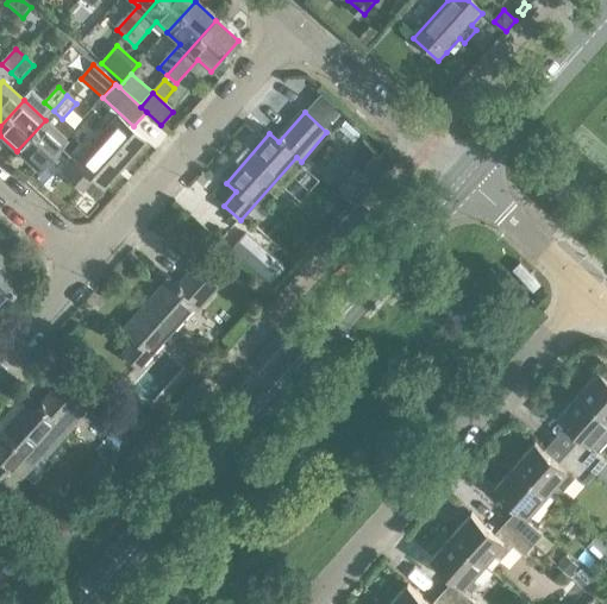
[(105,190),(145,143),(119,119),(77,167),(75,163),(63,177),(82,194),(94,181),(105,190)]
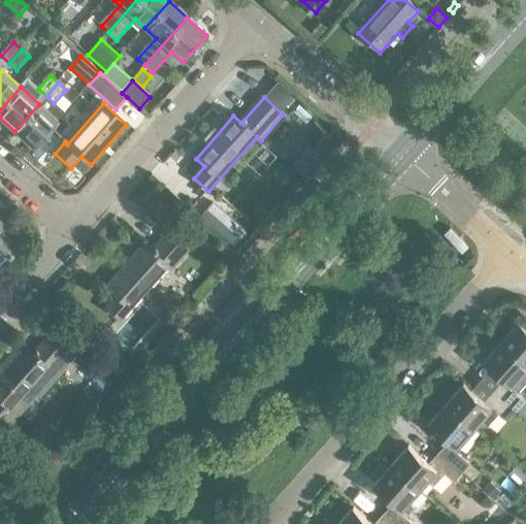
[(39,104),(14,131),(33,149),(58,121),(39,104)]
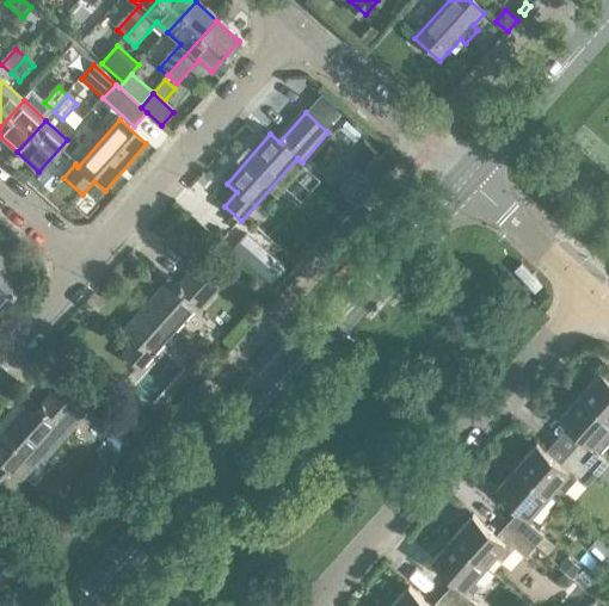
[(356,144),(363,137),(348,123),(340,131),(356,144)]
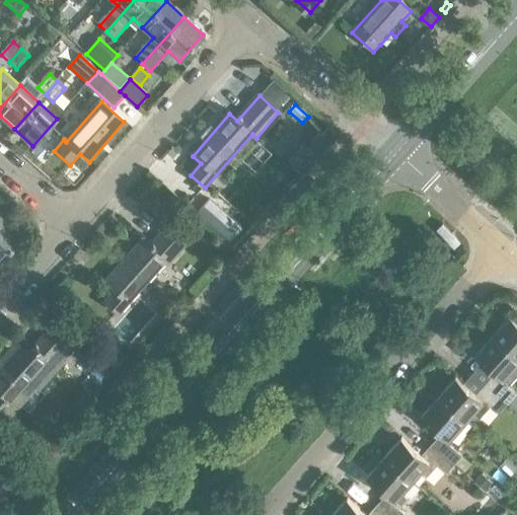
[(300,175),(336,134),(328,128),(310,149),(300,140),(282,160),(300,175)]
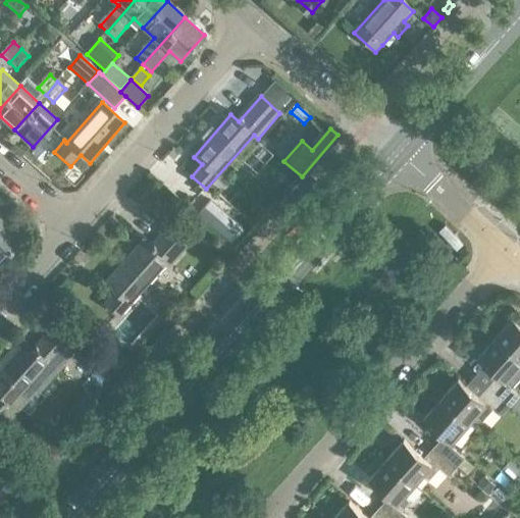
[(225,206),(229,202),(221,195),(217,200),(225,206)]
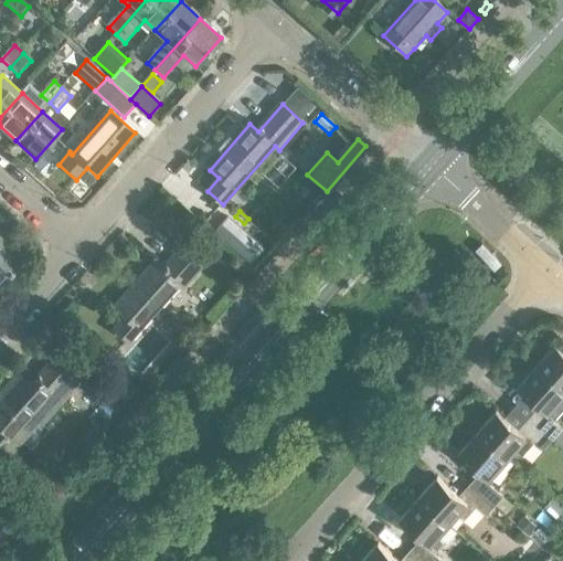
[(3,240),(0,242),(0,283),(23,257),(3,240)]
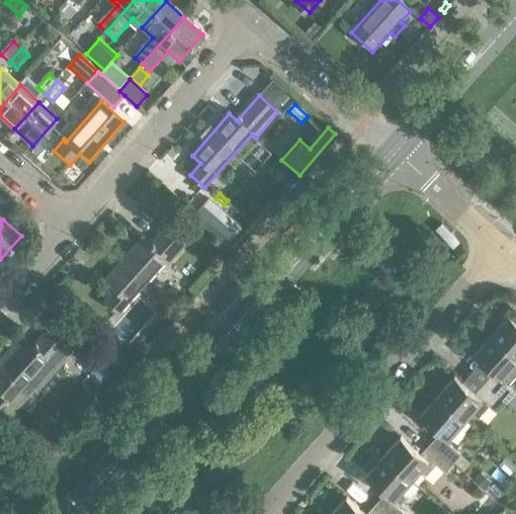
[(233,252),(196,220),(186,232),(223,263),(233,252)]
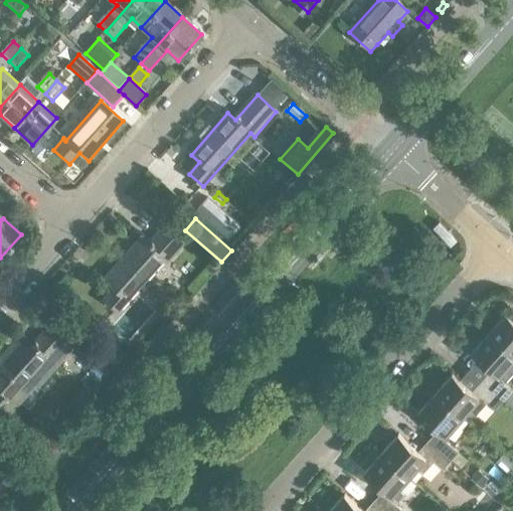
[(168,264),(187,241),(168,224),(149,246),(142,239),(105,282),(113,289),(104,300),(118,312),(164,260),(168,264)]
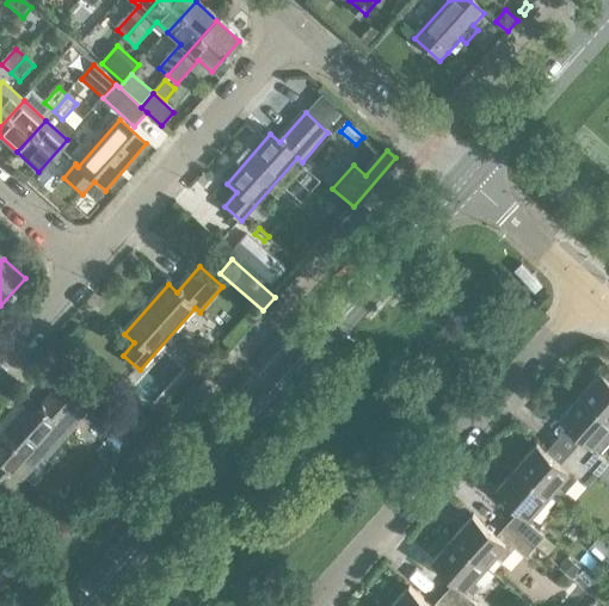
[(417,286),(412,283),(399,297),(405,302),(417,286)]
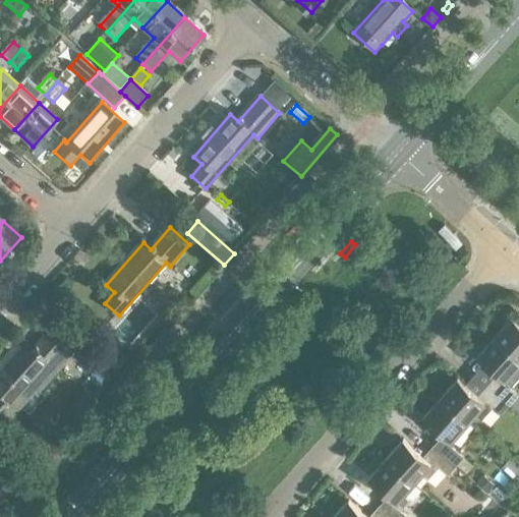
[(518,324),(514,320),(497,339),(518,358),(518,324)]
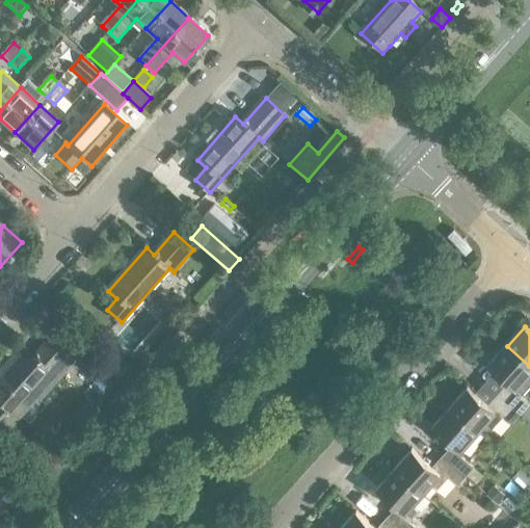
[(208,338),(214,344),(223,334),(217,327),(208,338)]
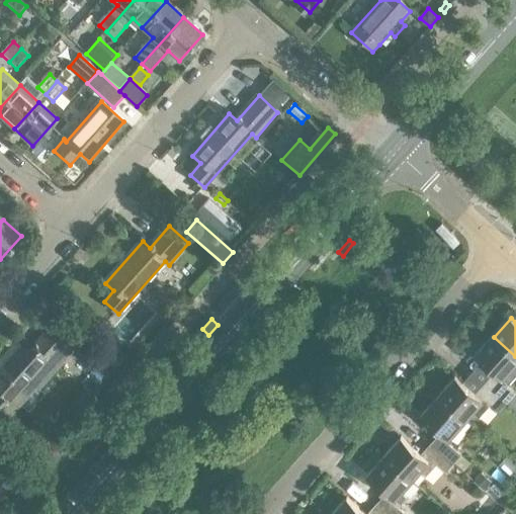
[(0,370),(0,413),(9,421),(37,390),(40,392),(79,349),(53,326),(33,347),(26,341),(0,370)]
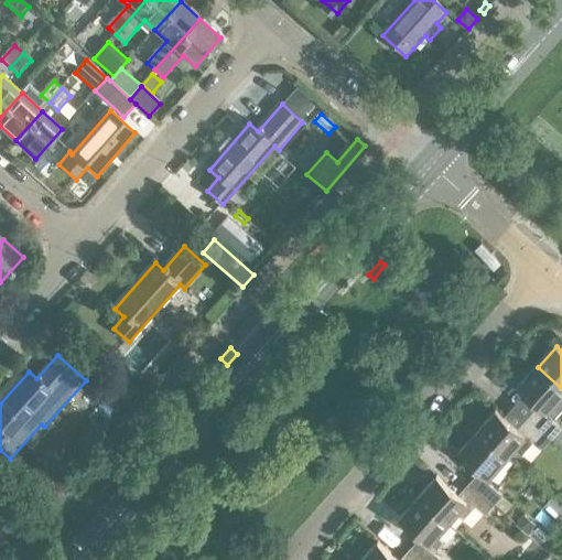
[(561,388),(538,367),(520,387),(541,407),(530,419),(555,442),(561,435),(561,430),(554,423),(561,415),(561,388)]
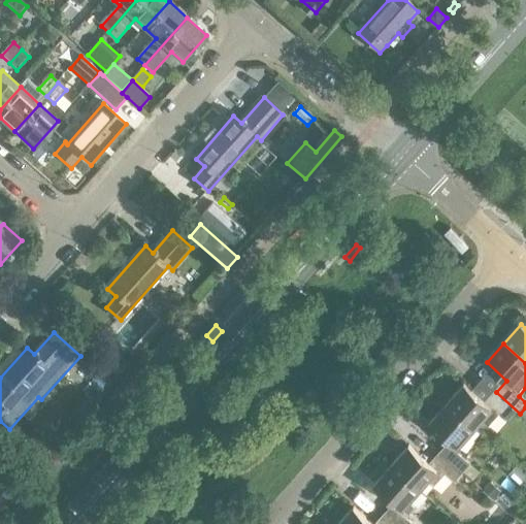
[(91,401),(106,384),(98,377),(83,394),(91,401)]
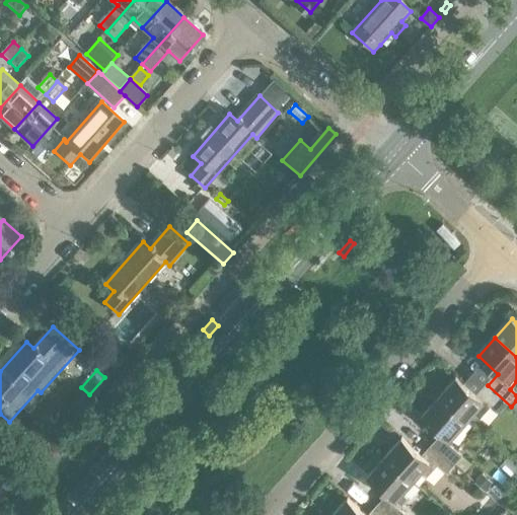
[(457,379),(440,398),(467,423),(475,415),(483,421),(494,408),(503,416),(511,407),(488,385),(476,397),(457,379)]
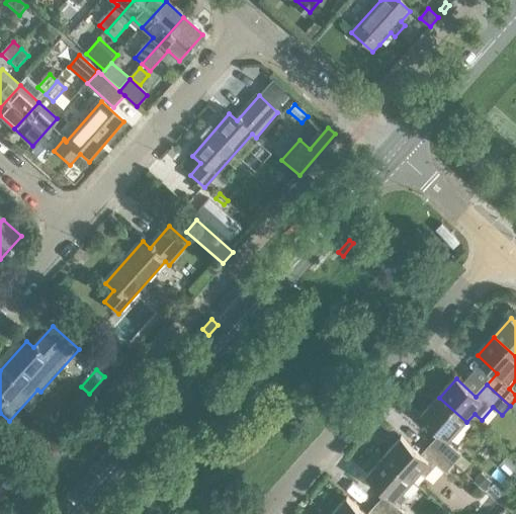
[(466,422),(439,398),(422,416),(450,441),(466,422)]
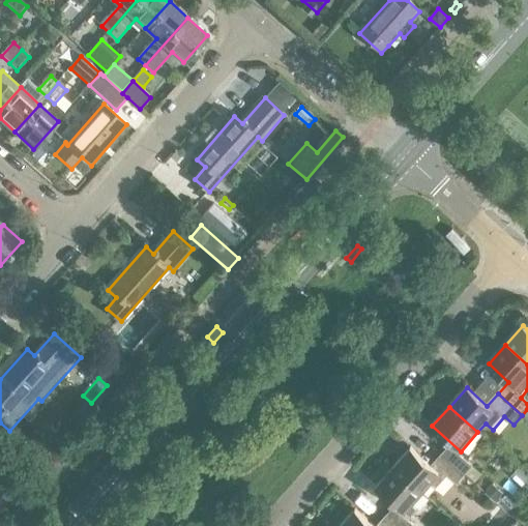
[(451,446),(442,456),(465,477),(474,467),(451,446)]
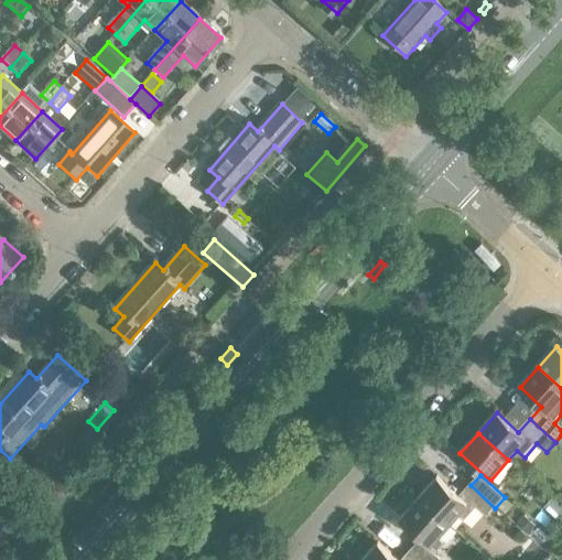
[(439,478),(419,501),(447,527),(457,516),(465,523),(477,509),(486,517),(495,508),(471,485),(460,498),(439,478)]
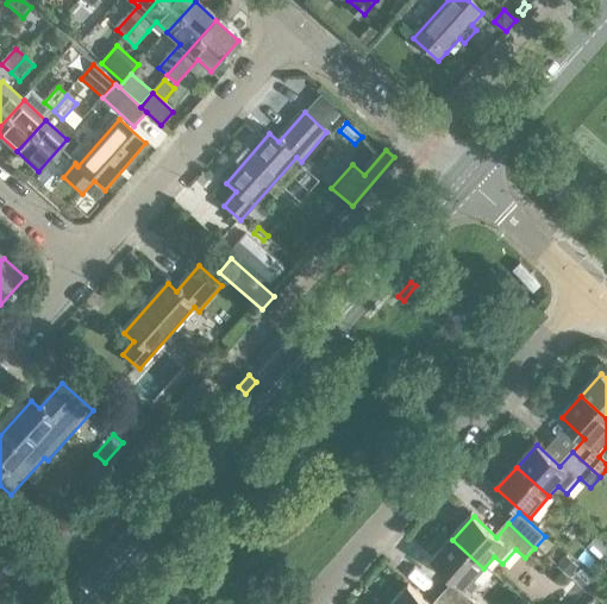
[(23,529),(12,520),(6,527),(17,536),(23,529)]
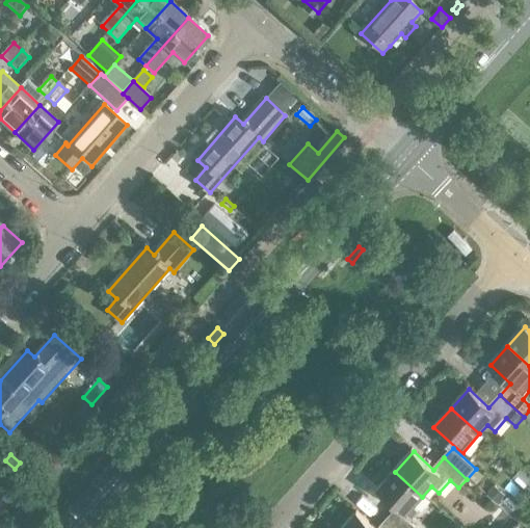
[(422,497),(395,472),(378,491),(398,508),(389,520),(397,527),(414,527),(411,524),(420,513),(413,507),(422,497)]
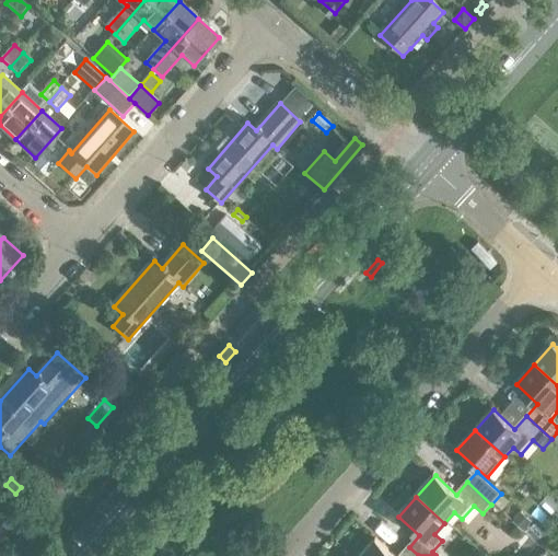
[(376,541),(363,555),(418,555),(409,547),(402,555),(393,555),(376,541)]
